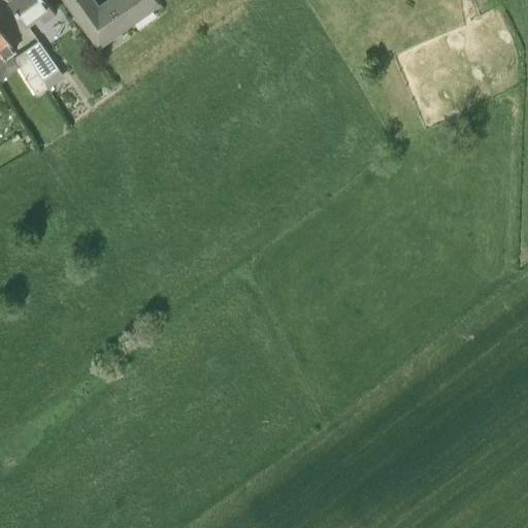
[(45,0),(8,0),(25,24),(38,15),(41,21),(55,11),(45,0)]
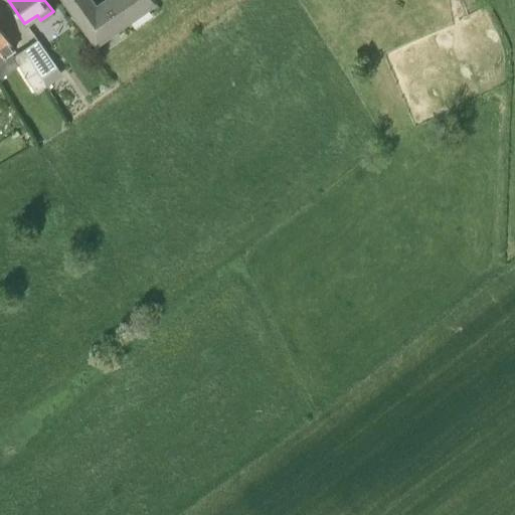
[(103,0),(97,5),(93,0),(63,0),(95,44),(154,4),(151,0),(103,0)]
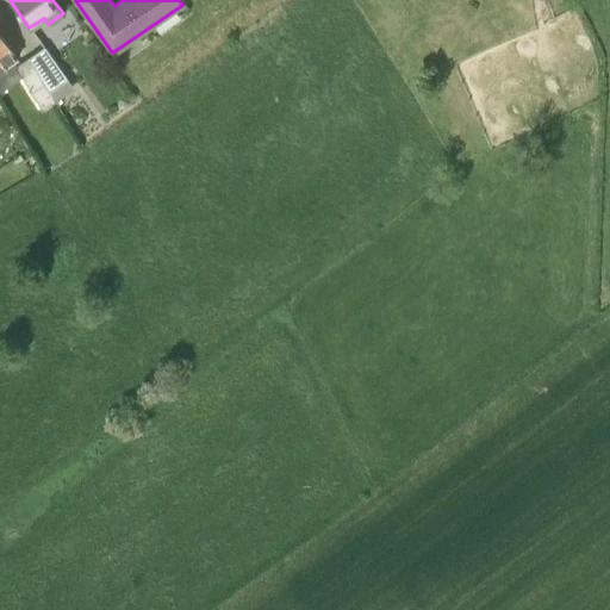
[(0,70),(17,60),(0,33),(0,70)]
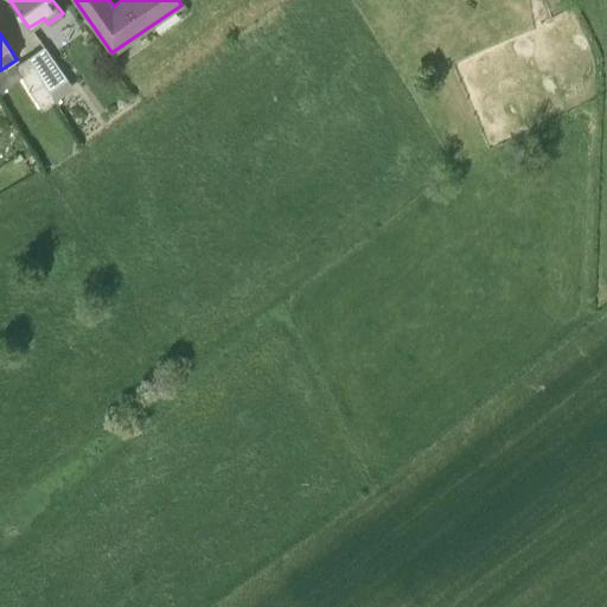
[(44,46),(29,58),(49,93),(50,93),(68,78),(44,46)]
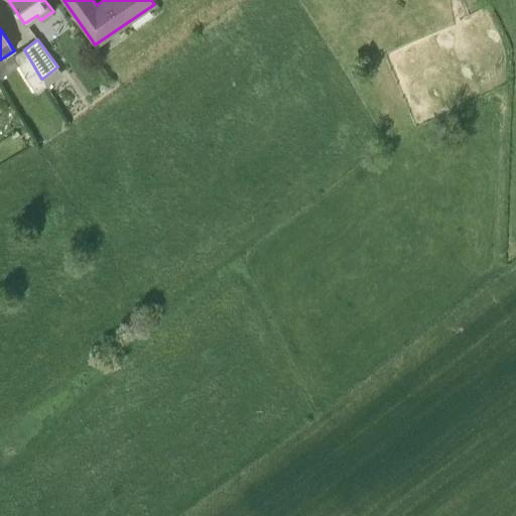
[(41,79),(24,49),(13,56),(35,93),(47,86),(42,79),(41,79)]
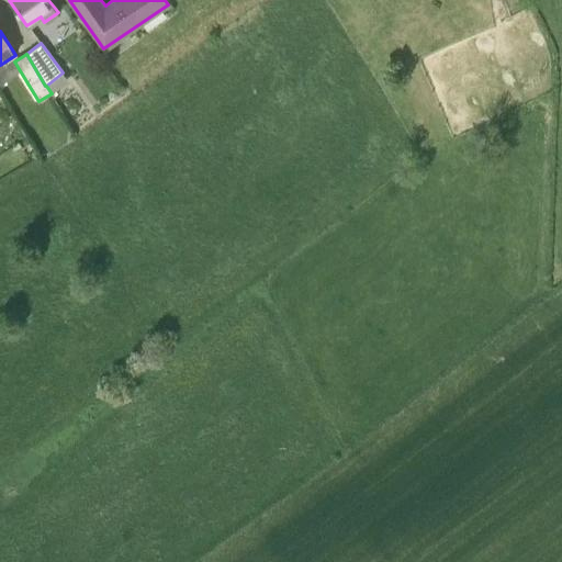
All buildings are outlined.
